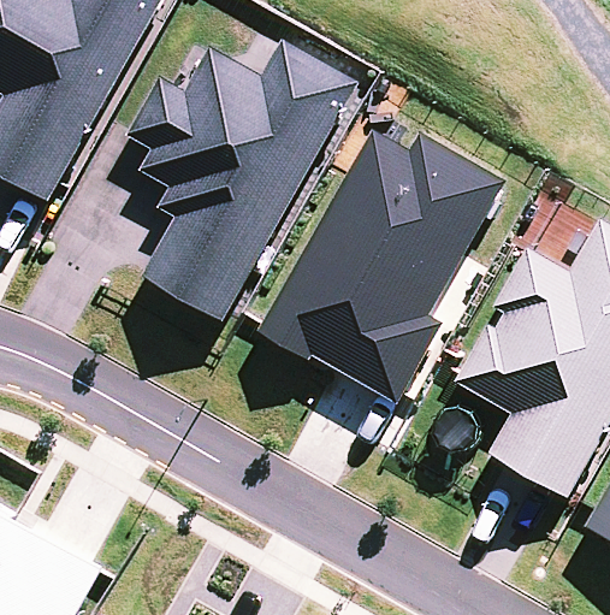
[(0,176),(47,203),(161,0),(0,0),(0,90),(6,94),(0,104),(0,176)]
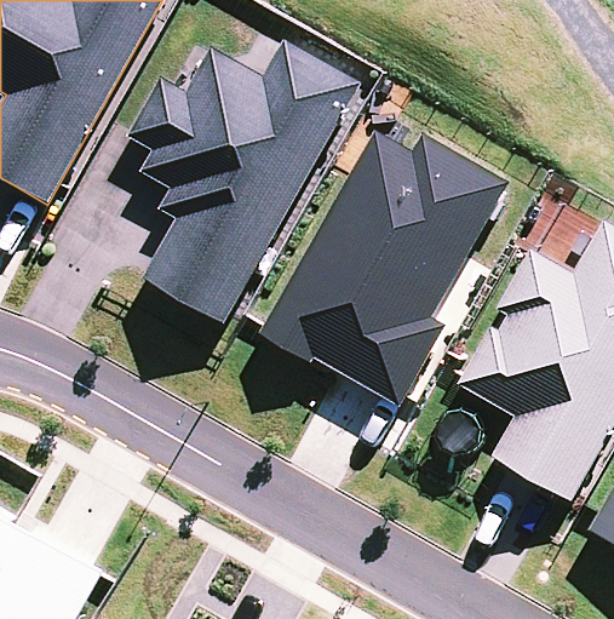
[(144,276),(224,321),(360,81),(285,39),(264,76),(212,47),(188,91),(160,75),(127,133),(155,148),(143,170),(172,187),(160,206),(178,216),(144,276)]
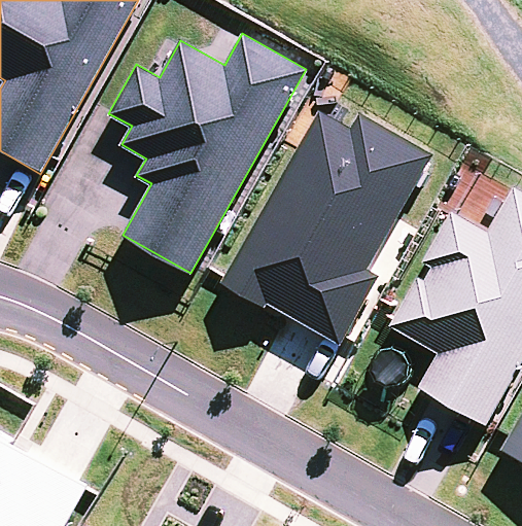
[(349,129),(318,111),(220,284),(263,308),(266,302),(340,344),(378,277),(367,271),(432,154),(358,113),(349,129)]
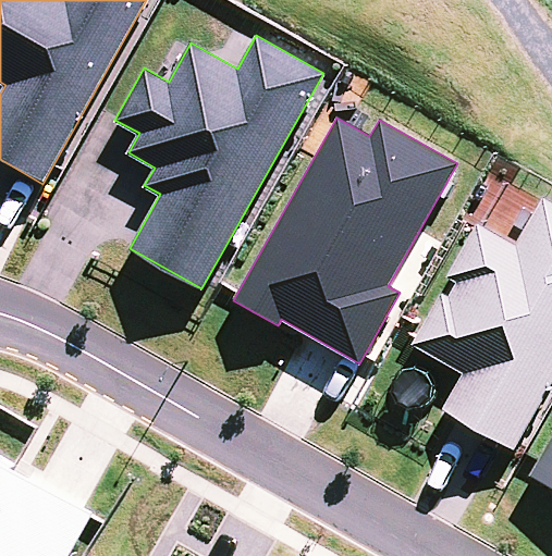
[(441,409),(513,451),(551,380),(551,202),(543,198),(516,246),(477,224),(448,276),(455,281),(448,295),(441,292),(412,345),(462,373),(441,409)]
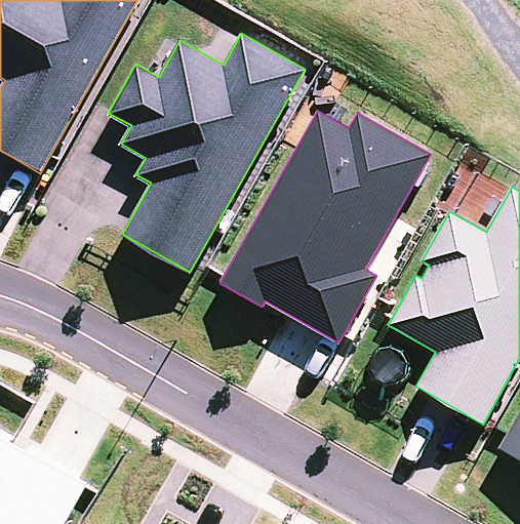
[(519,414),(501,449),(519,459),(519,414)]
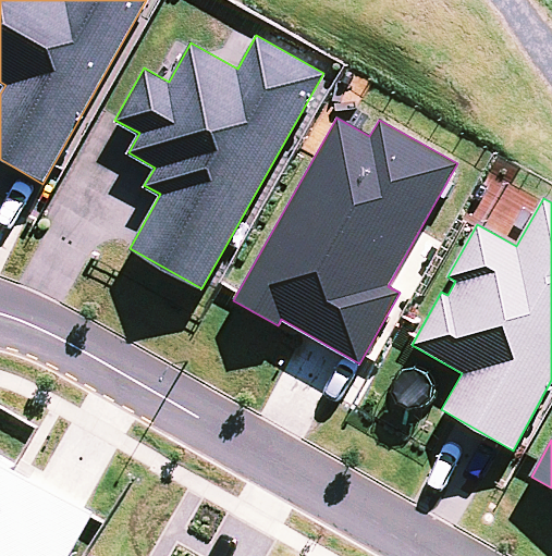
[(0,555),(63,555),(87,515),(89,509),(8,465),(11,459),(0,454),(0,555)]
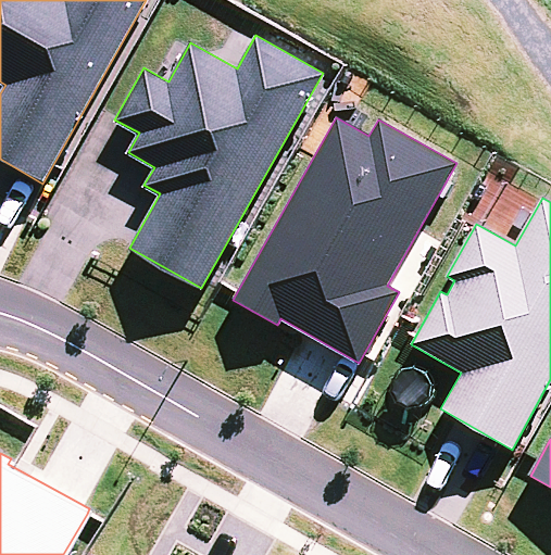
All buildings are outlined.
